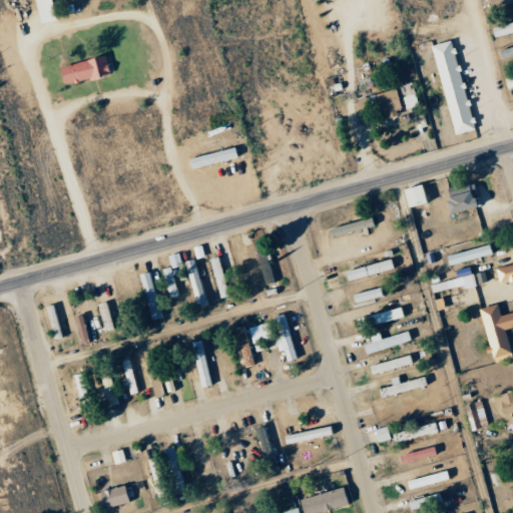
[(512,32),(512,21),(489,25),(491,35),(512,32)]
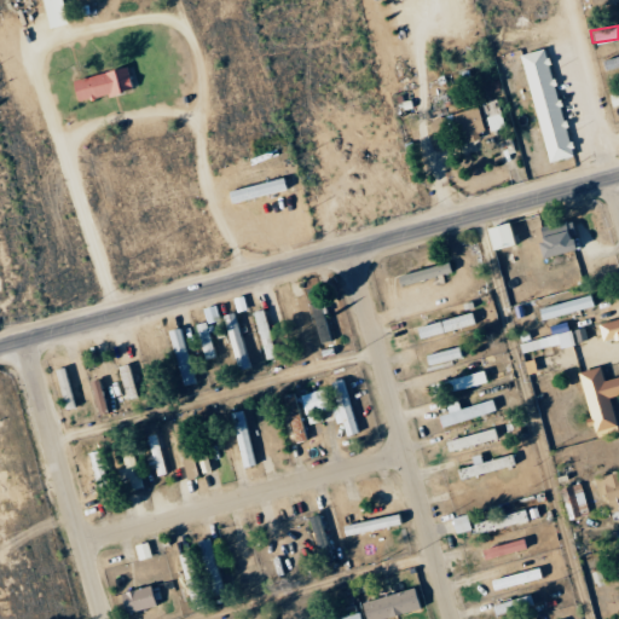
[(519,56),(547,163),(571,157),(543,48),(519,56)]
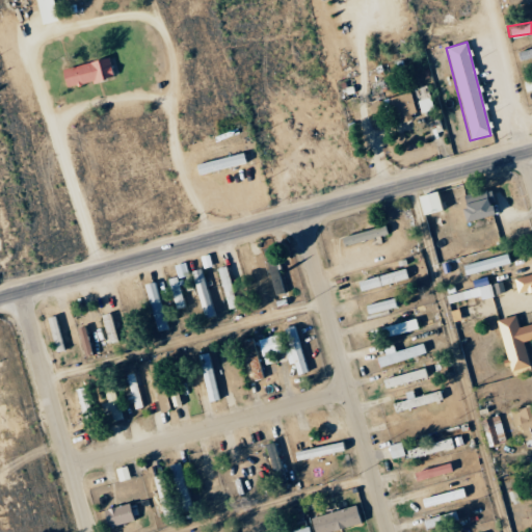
[(531,47),(517,50),(519,60),(531,57),(531,47)]
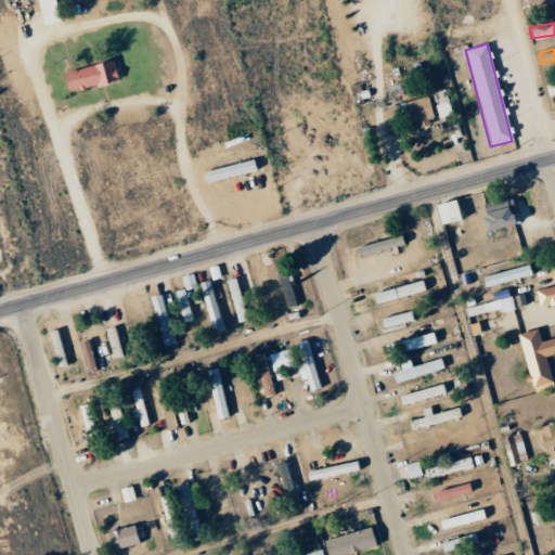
[(63,72),(66,91),(116,80),(112,61),(63,72)]
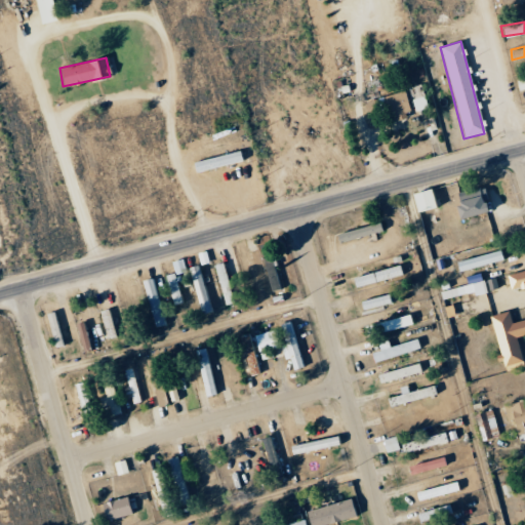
[(517,91),(524,88),(524,77),(515,81),(517,91)]
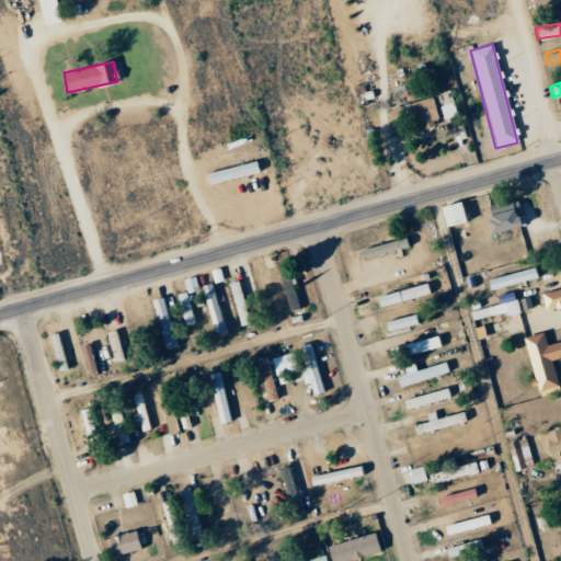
[(456,115),(448,91),(436,94),(443,118),(456,115)]
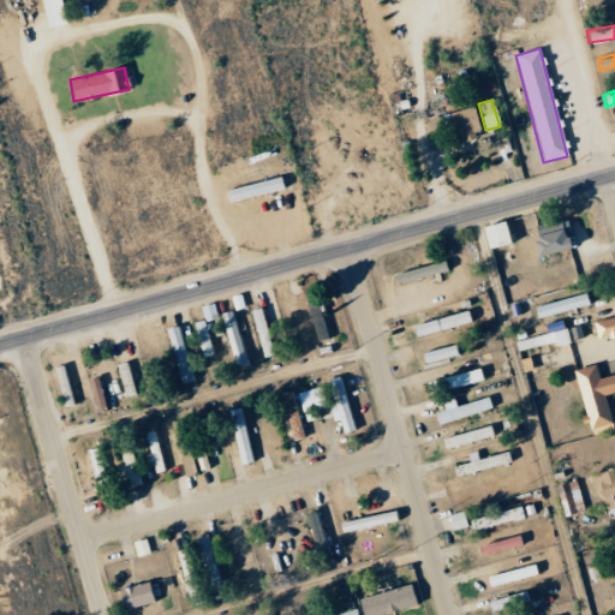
[(442,114),(447,139),(463,137),(463,141),(478,137),(472,108),(442,114)]
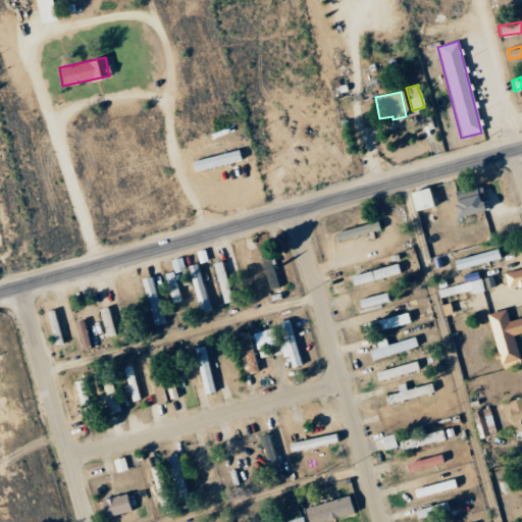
[(241,159),(238,149),(191,162),(194,172),(241,159)]
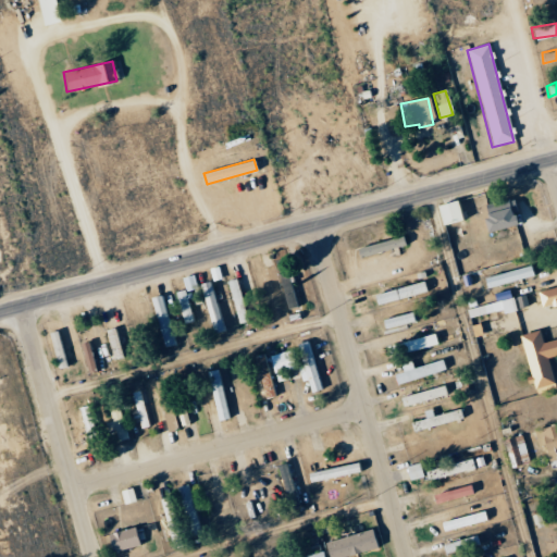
[(510,200),(479,208),(485,233),(517,224),(510,200)]
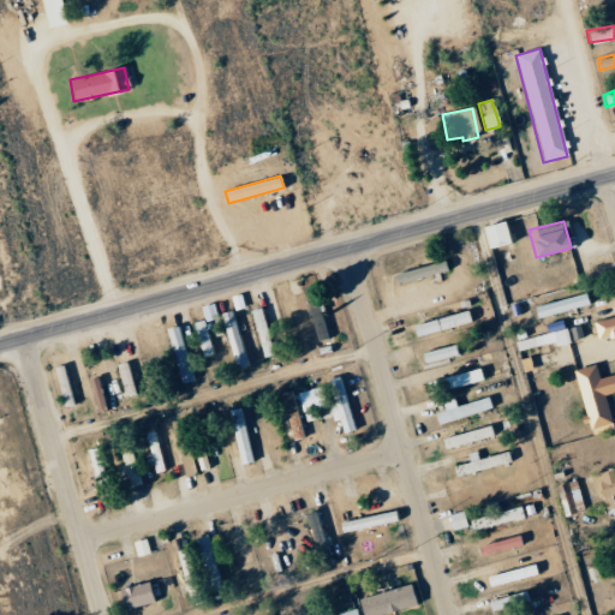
[(507,245),(502,222),(481,227),(485,249),(507,245)]
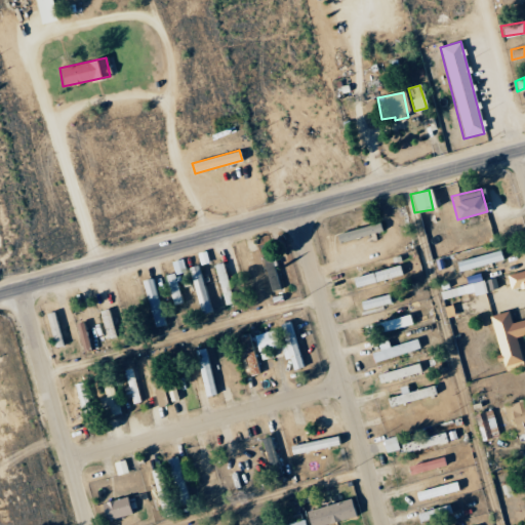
[(334,234),(337,243),(380,231),(377,221),(334,234)]
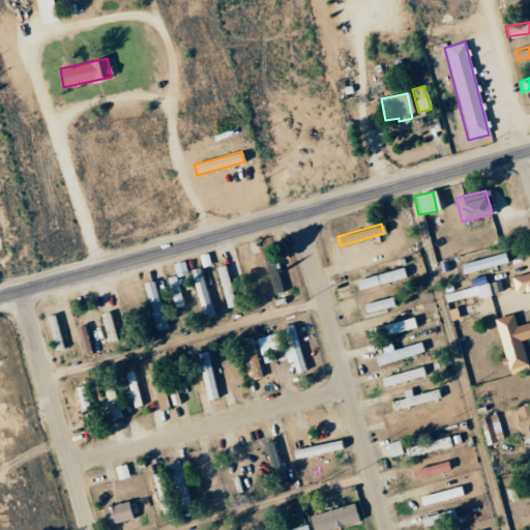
[(506,263),(503,253),(460,265),(462,275),(506,263)]
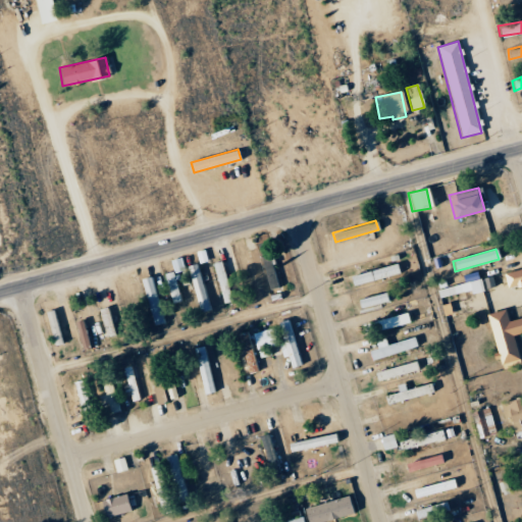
[(169,260),(172,272),(183,269),(179,257),(169,260)]
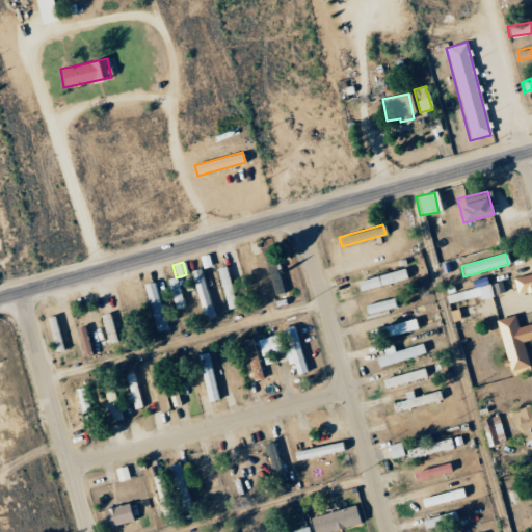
[(189,270),(202,319),(213,317),(201,268),(189,270)]
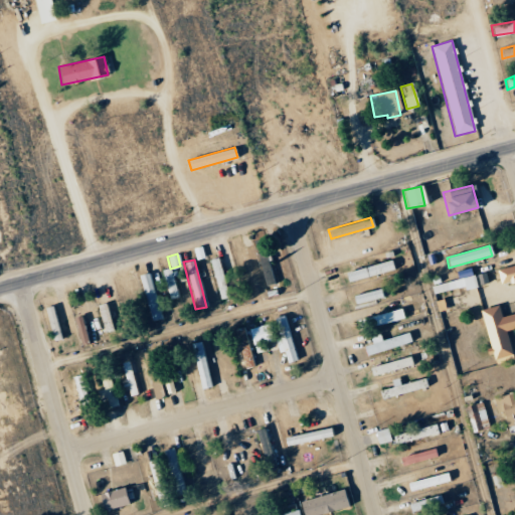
[(344,272),(347,283),(394,270),(391,260),(344,272)]
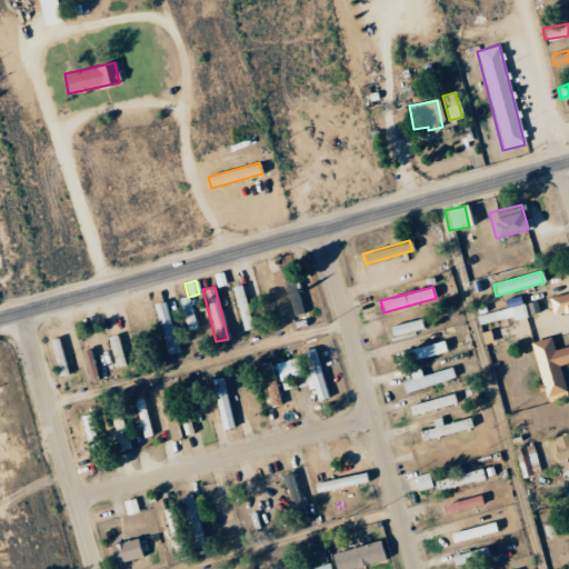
[(568,310),(568,292),(547,299),(551,316),(568,310)]
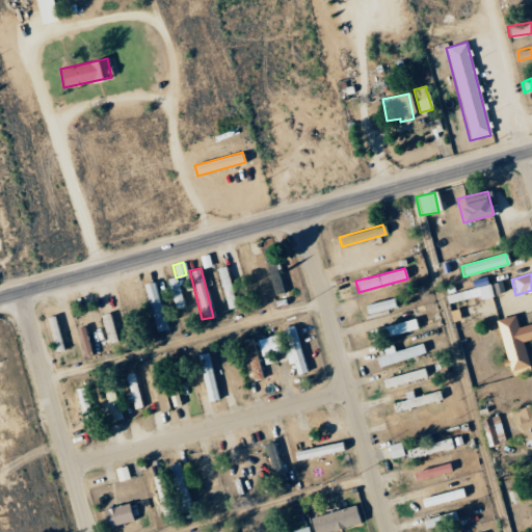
[(166,328),(153,281),(141,284),(155,331),(166,328)]
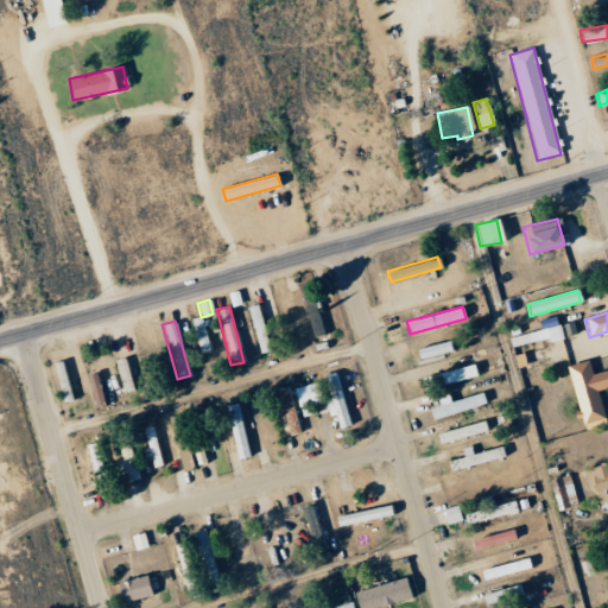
[(511,347),(562,337),(559,327),(508,336),(511,347)]
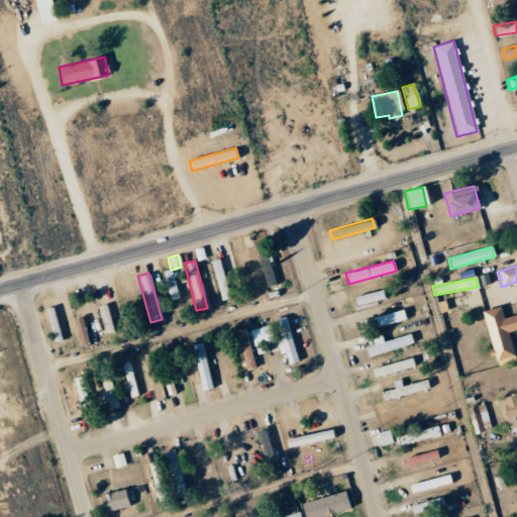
[(355,306),(386,298),(383,289),(353,296),(355,306)]
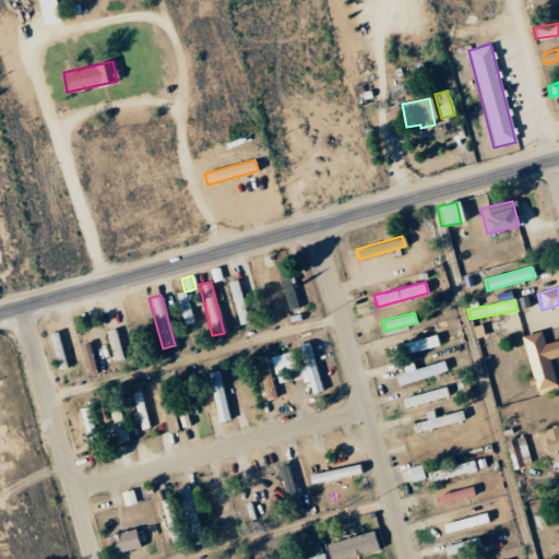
[(48,333),(56,370),(66,368),(58,332),(48,333)]
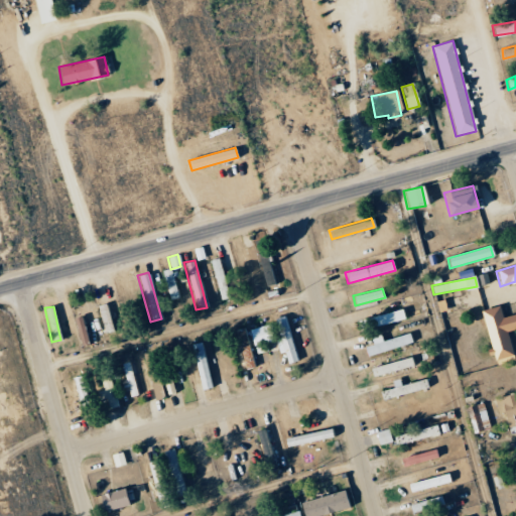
[(480,311),(490,350),(493,361),(512,356),(506,332),(515,329),(515,313),(501,317),(498,306),(480,311)]
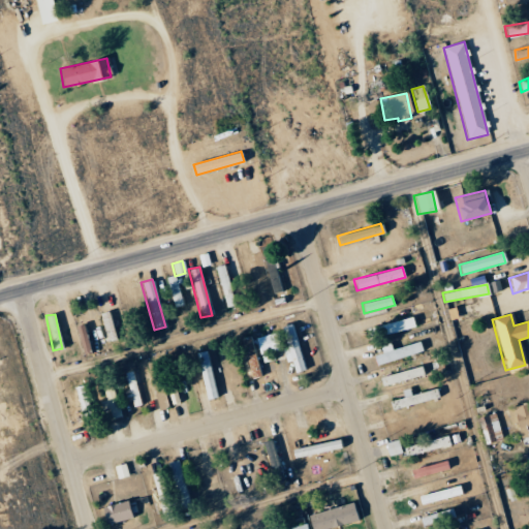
[(413,329),(411,317),(376,324),(378,335),(413,329)]
